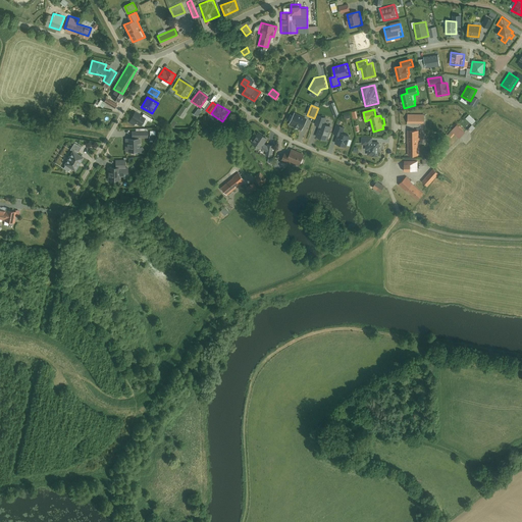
[(135,112),(128,123),(135,126),(136,124),(140,126),(145,118),(135,112)]
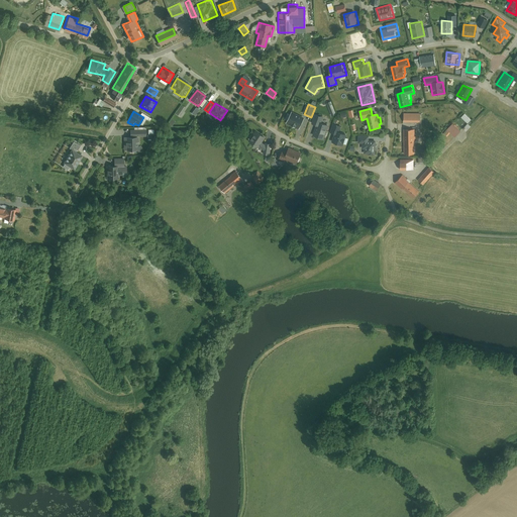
[(291,113),(287,123),(300,129),(304,118),(291,113)]
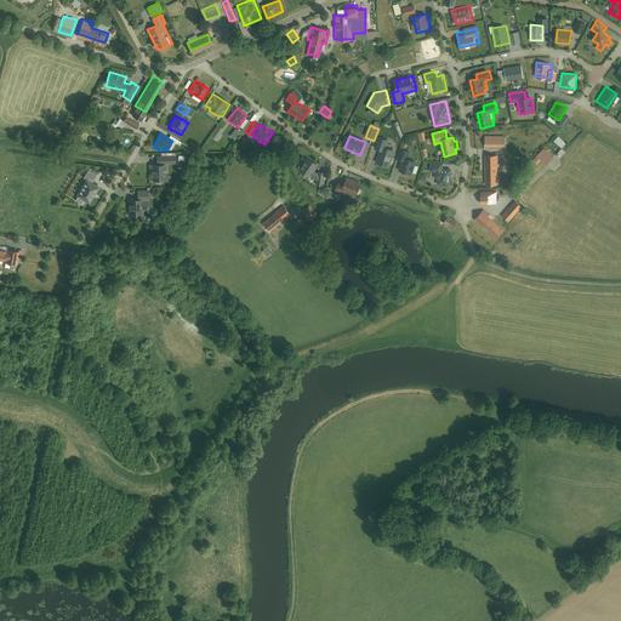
[(524,159),(522,136),(506,137),(506,153),(511,152),(512,160),(524,159)]
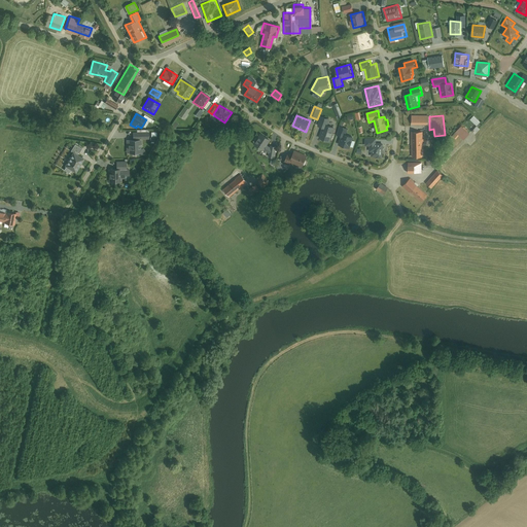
[(321,117),(317,126),(322,128),(326,119),(321,117)]
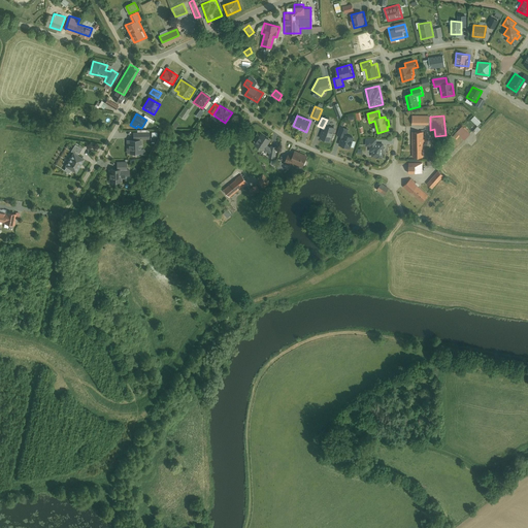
[(327,123),(322,137),(330,141),(336,126),(327,123)]
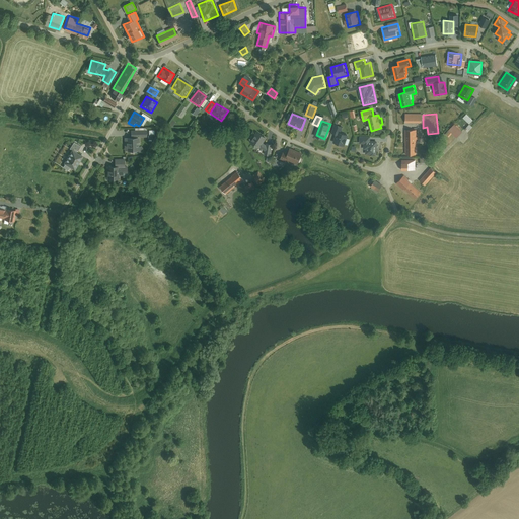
[(140,152),(140,139),(146,139),(146,129),(135,129),(135,139),(126,139),(126,151),(140,152)]
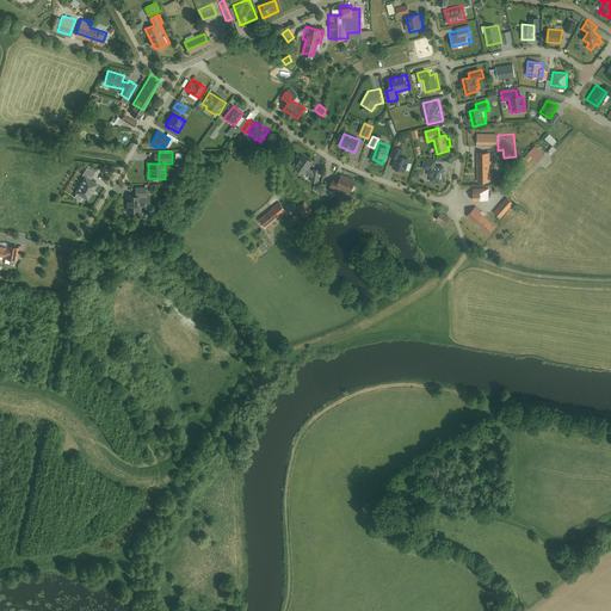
[(487,152),(476,152),(476,180),(487,180),(487,152)]
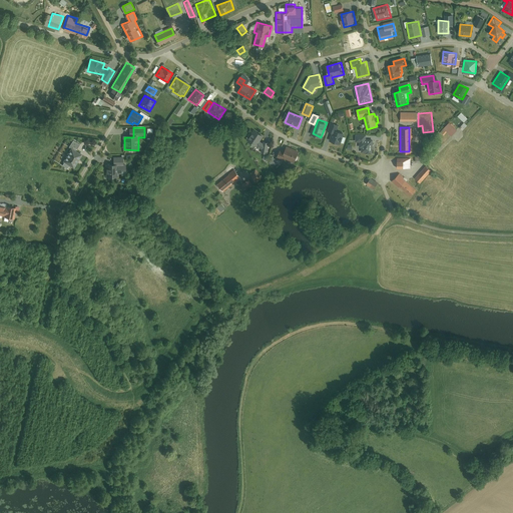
[(335,129),(330,141),(339,145),(341,139),(343,140),(346,133),(335,129)]
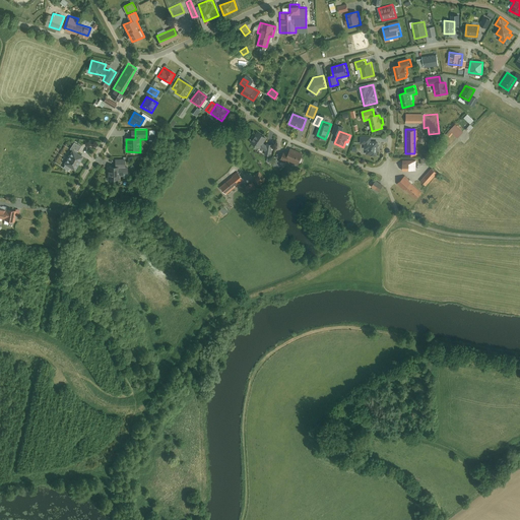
[(273,145),(267,144),(267,145),(263,142),(266,139),(258,133),(251,143),(259,148),(260,146),(266,150),(265,155),(270,156),(273,145)]
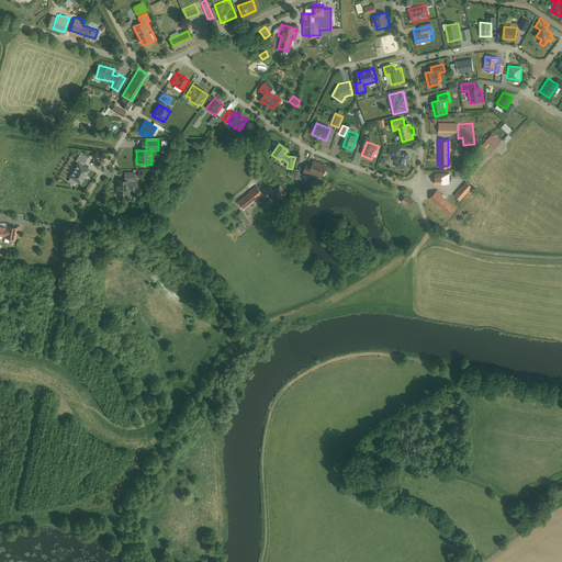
[(407,152),(394,152),(394,168),(407,168),(407,152)]
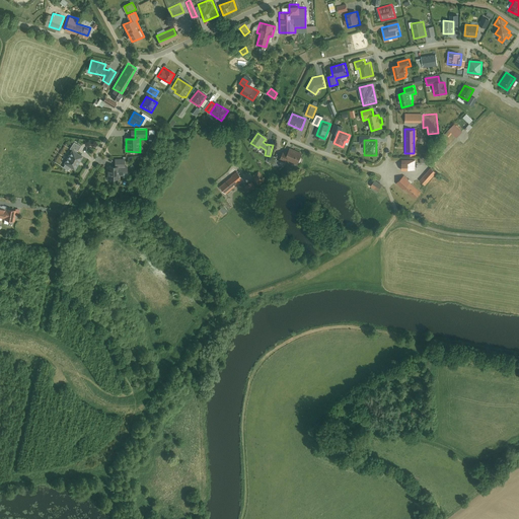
[(74,143),(70,149),(78,153),(81,147),(74,143)]
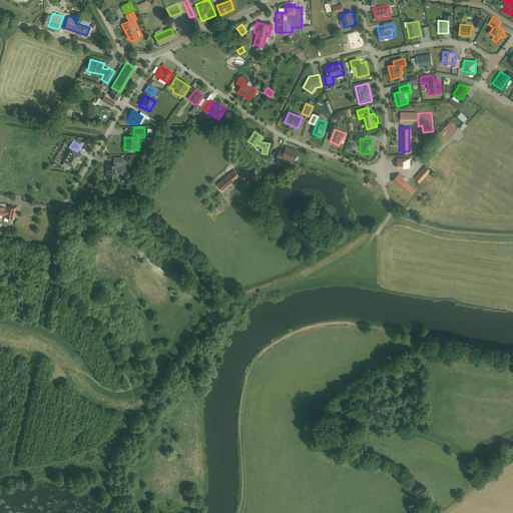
[(298,152),(286,148),(284,155),(279,153),(277,159),(283,161),(285,157),(295,161),(298,152)]
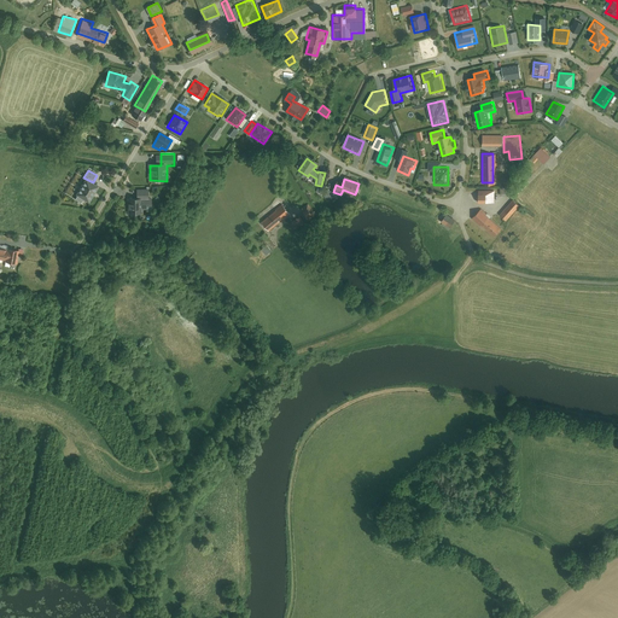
[(86,180),(76,196),(91,203),(99,187),(86,180)]
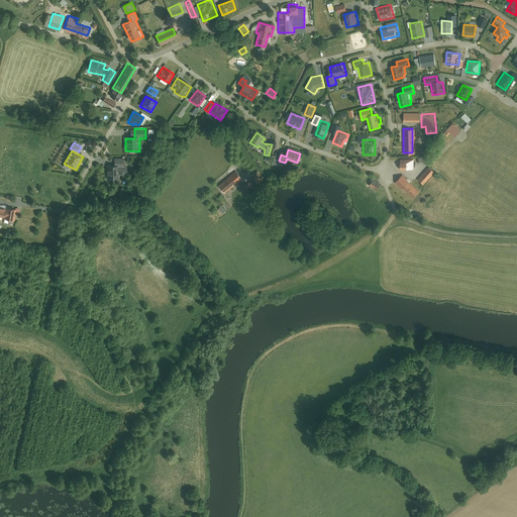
[(116,165),(108,165),(108,179),(119,179),(119,168),(124,168),(124,160),(116,160),(116,165)]
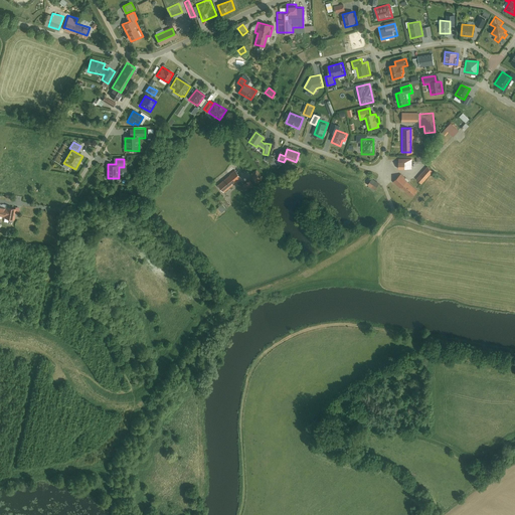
[(432,169),(425,164),(415,176),(421,181),(432,169)]
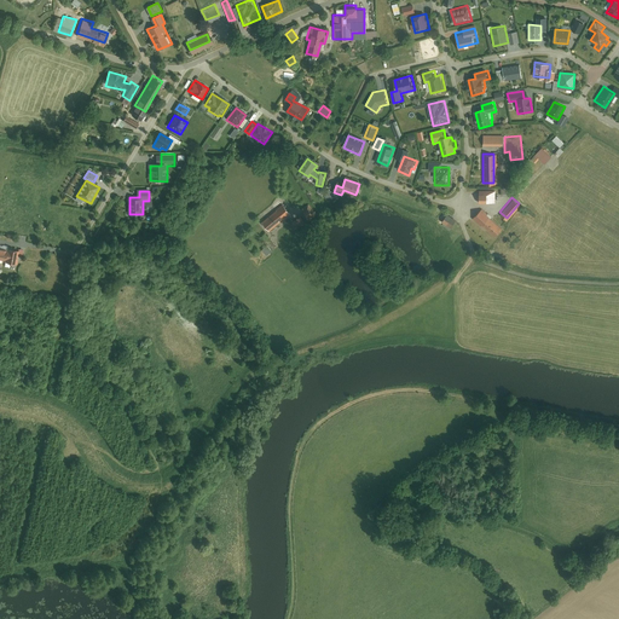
[(289,214),(283,206),(262,223),(270,231),(289,214)]
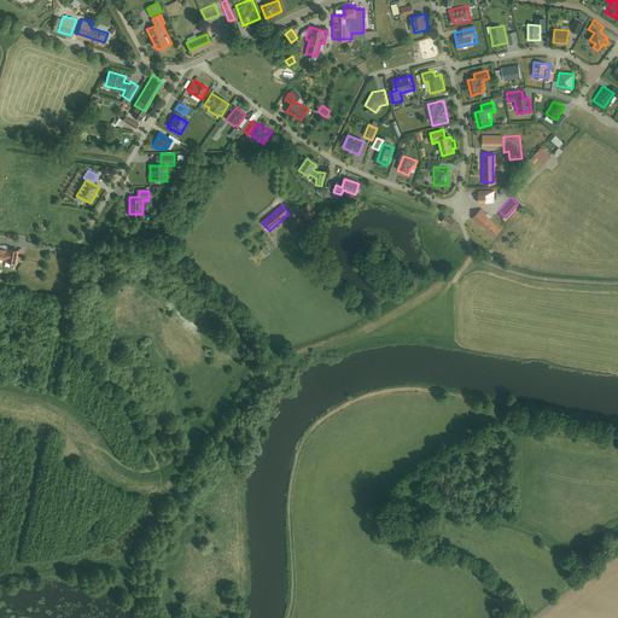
[(310,208),(305,211),(312,220),(318,216),(310,208)]
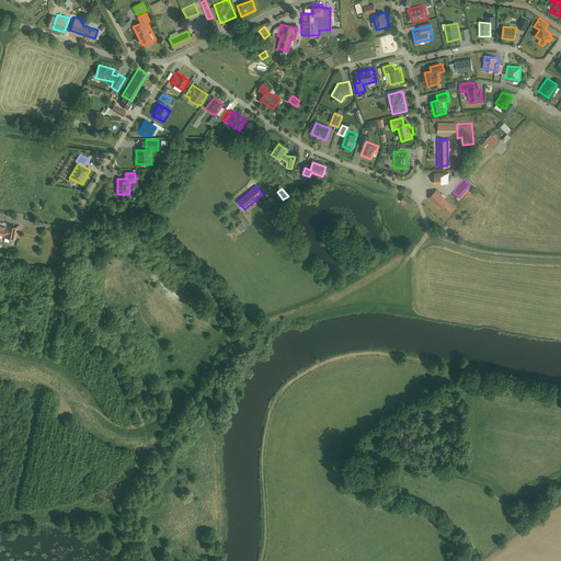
[(434,189),(427,196),(446,214),(451,207),(443,201),(445,198),(434,189)]
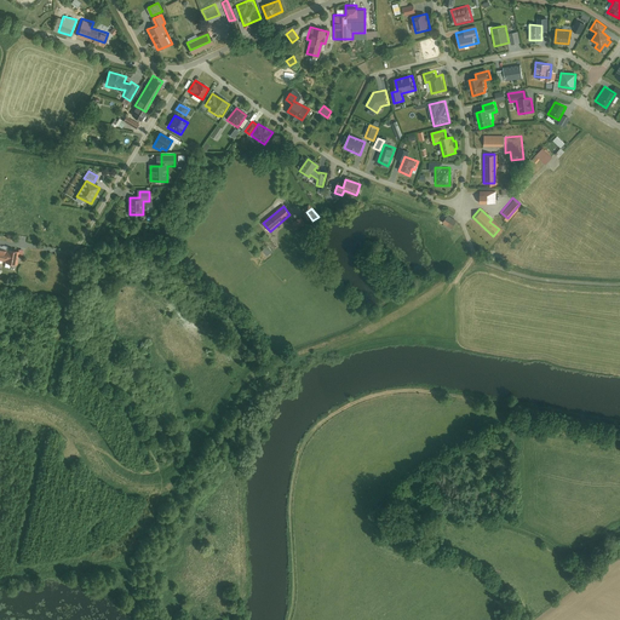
[(454,220),(448,214),(443,220),(451,225),(454,220)]
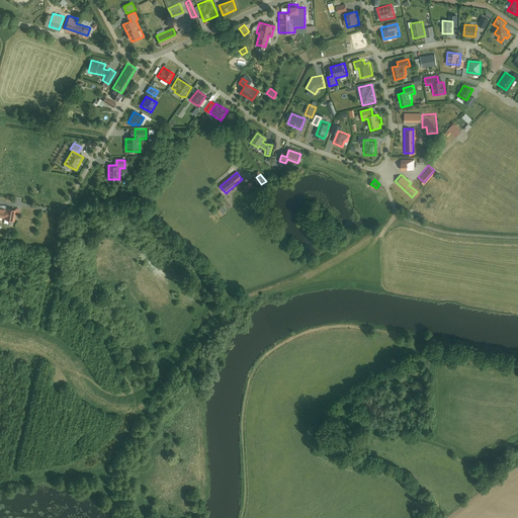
[(254,185),(252,182),(246,187),(248,190),(254,185)]
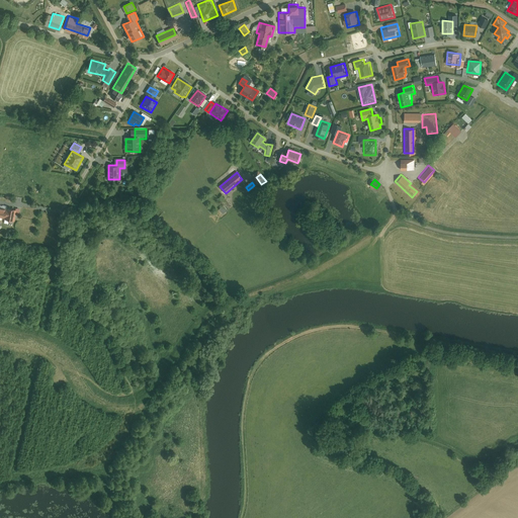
[(15,223),(18,207),(0,204),(0,220),(1,216),(7,217),(6,222),(15,223)]
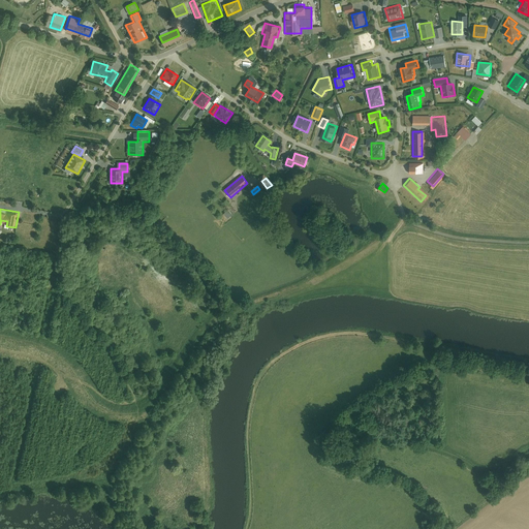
[(232,213),(228,209),(223,213),(227,217),(232,213)]
